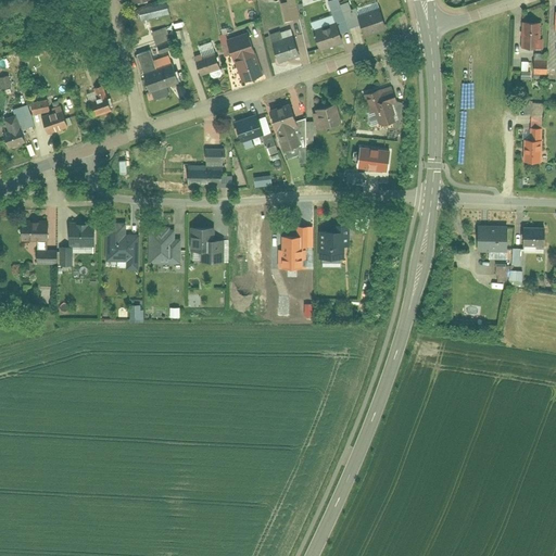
[(286,0),(287,4),(281,5),(286,24),(300,20),(294,0),(286,0)]
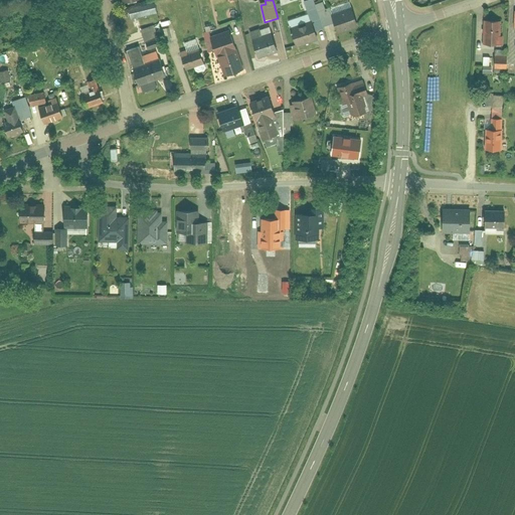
[(314,23),(316,30),(323,28),(320,20),(316,8),(314,1),(303,5),(307,15),(298,18),(301,27),(314,23)]
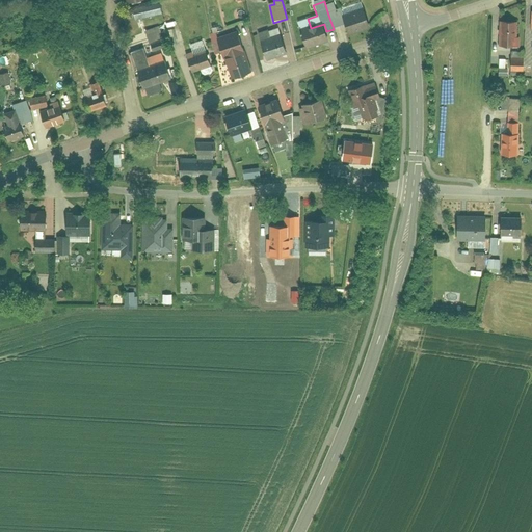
[(334,5),(326,8),(330,21),(342,17),(348,37),(369,30),(361,3),(340,10),(340,12),(336,14),(334,5)]
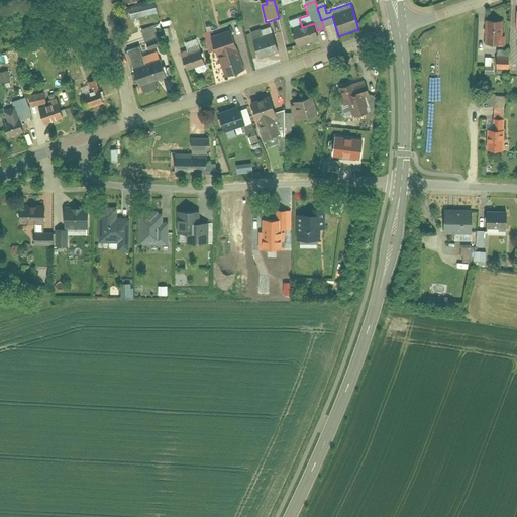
[(160,11),(162,23),(177,20),(175,8),(160,11)]
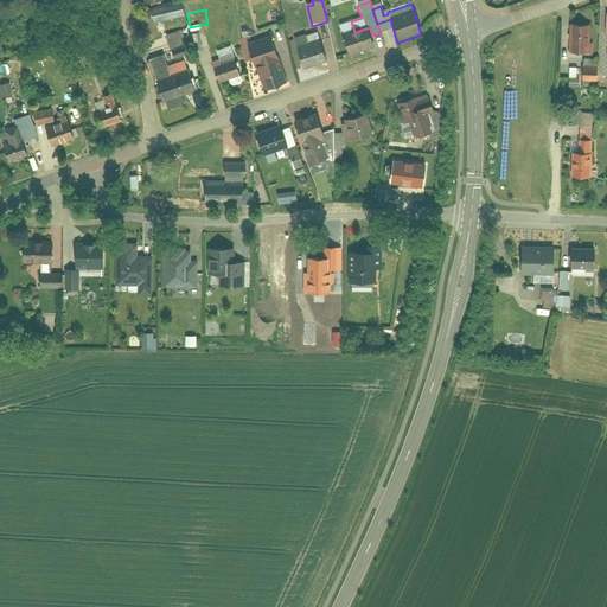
[(582,58),(596,58),(596,42),(588,42),(588,26),(572,26),(572,52),(583,53),(582,58)]
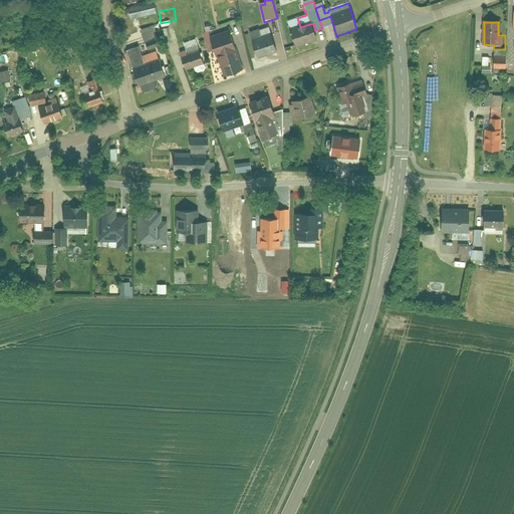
[(289,30),(294,48),(318,40),(315,30),(313,23),(300,27),(289,30)]
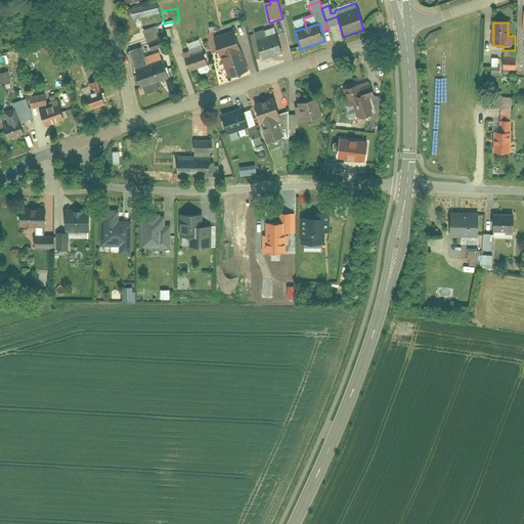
[(144,32),(150,51),(163,47),(157,28),(144,32)]
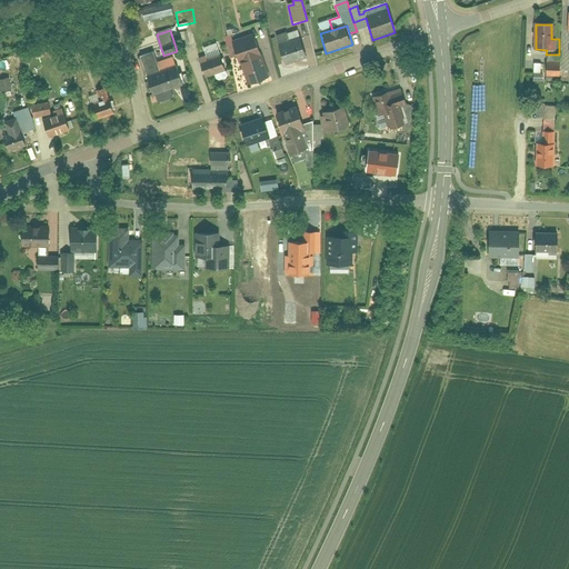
[(275,39),(282,65),(306,58),(299,39),(289,42),(287,35),(275,39)]
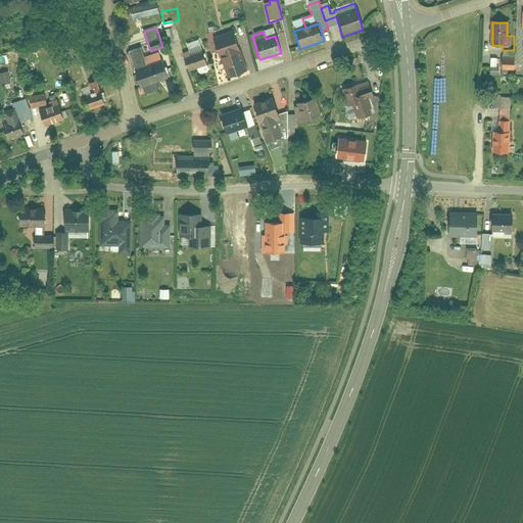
[(214,42),(226,78),(244,70),(232,36),(214,42)]
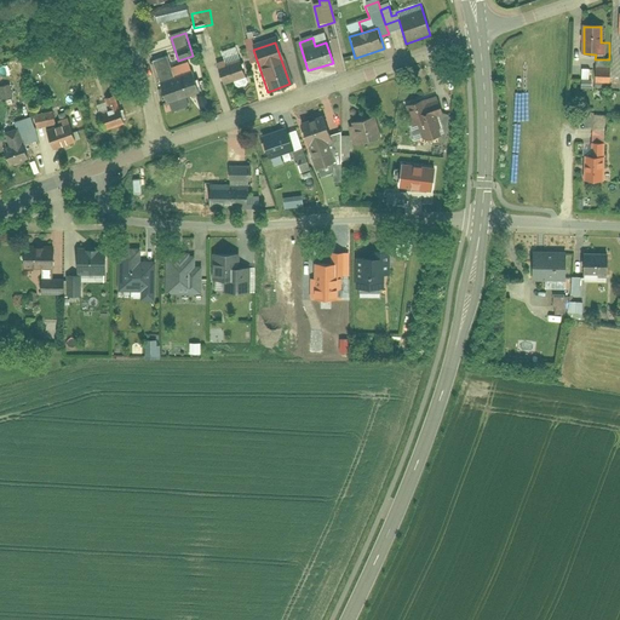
[(241,61),(239,61),(234,50),(223,53),(228,65),(217,69),(222,85),(247,75),(241,61)]
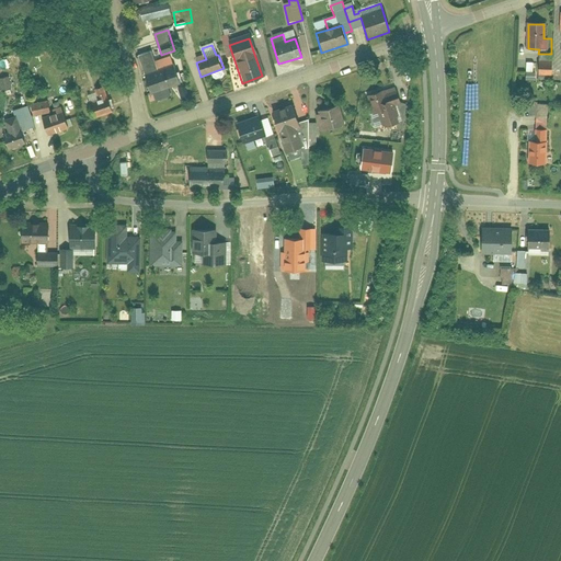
[(152,53),(138,58),(144,76),(159,70),(152,53)]
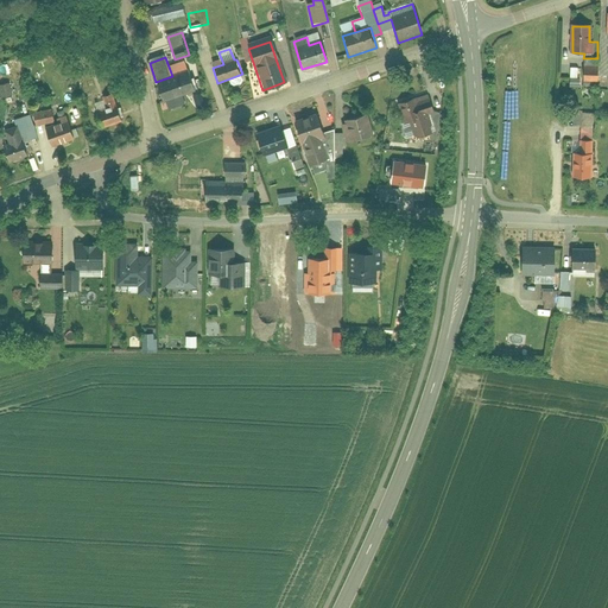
[(583,68),(583,81),(599,81),(599,68),(583,68)]
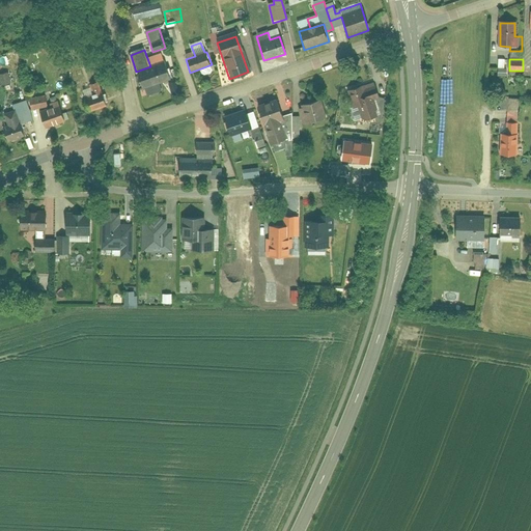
[(136,72),(142,89),(170,80),(164,61),(150,66),(136,72)]
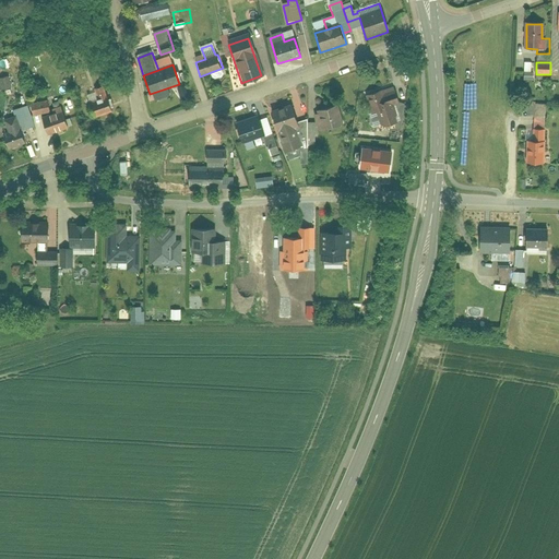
[(8,78),(0,80),(0,83),(3,93),(12,90),(8,78)]
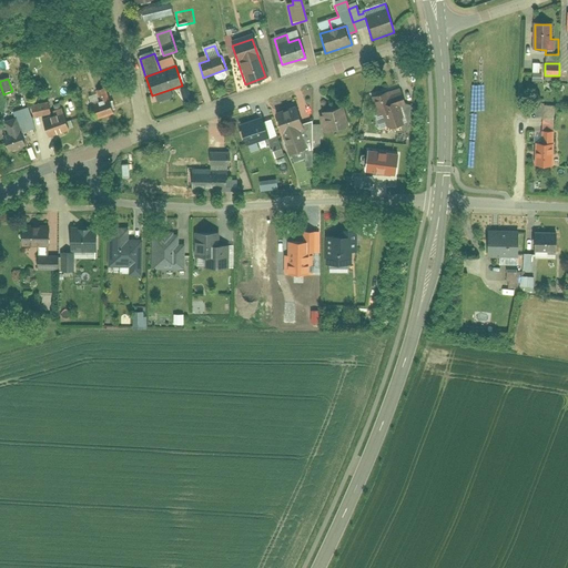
[(97,97),(88,99),(94,122),(113,115),(105,90),(95,93),(97,97)]
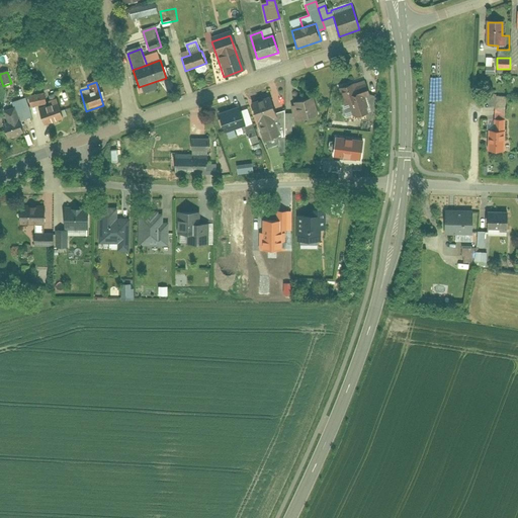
[(366,114),(361,99),(368,98),(365,88),(352,92),(350,86),(338,90),(343,105),(349,103),(353,117),(366,114)]
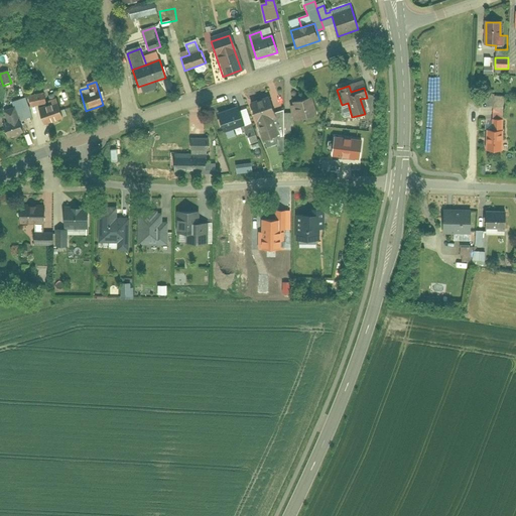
[(43,92),(28,95),(30,107),(46,104),(43,92)]
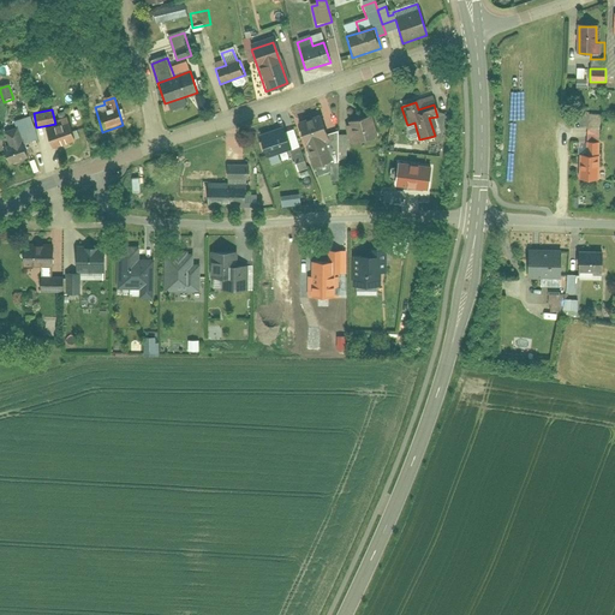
[(578,113),(578,127),(599,129),(599,114),(578,113)]
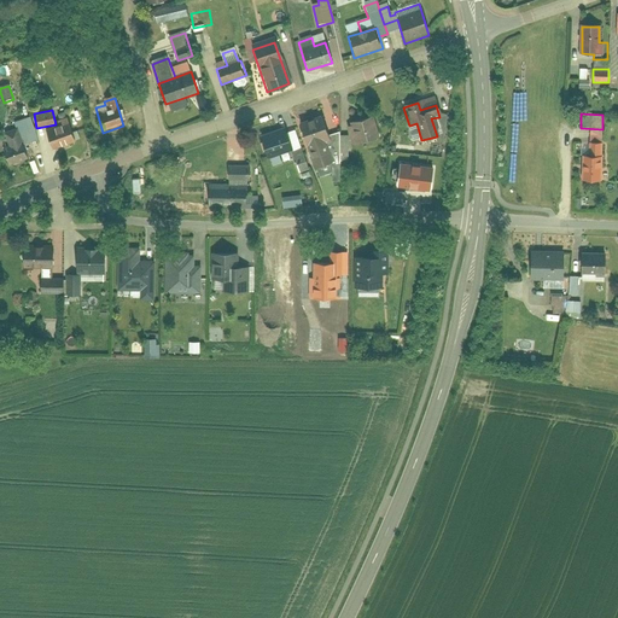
[(368,116),(348,122),(354,146),(375,140),(368,116)]
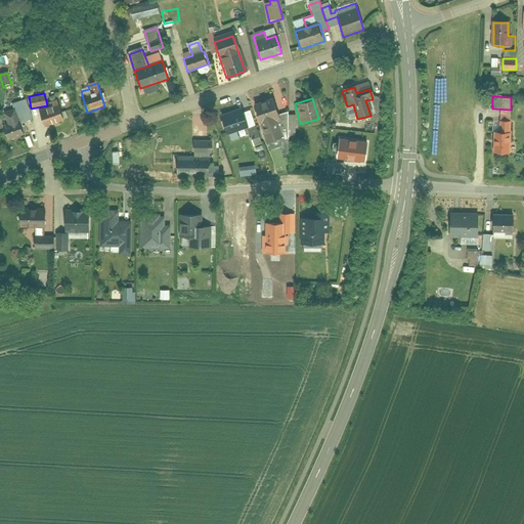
[(280,139),(275,120),(279,119),(274,100),(254,106),(259,125),(261,124),(266,143),(280,139)]
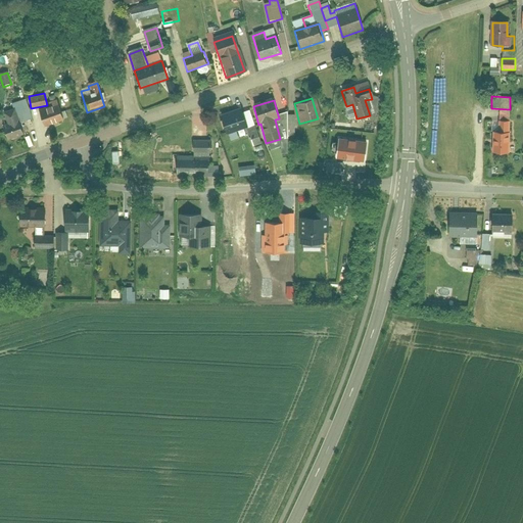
[(57,104),(37,111),(44,130),(63,124),(57,104)]
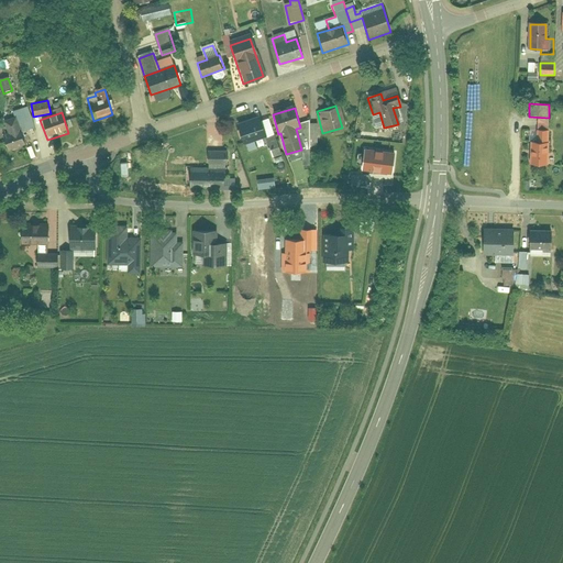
[(236,127),(243,145),(267,136),(261,118),(236,127)]
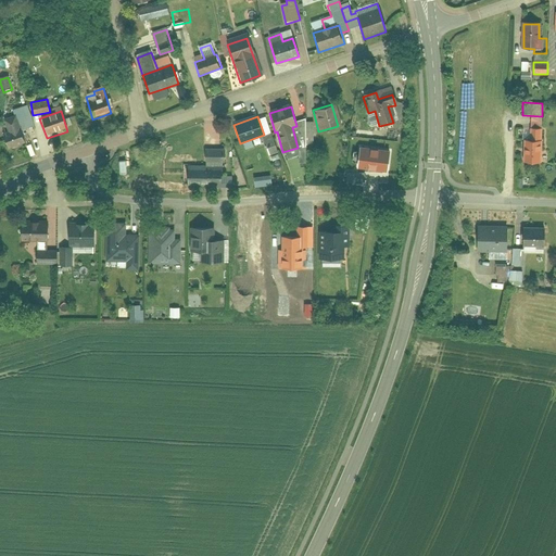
[(7,151),(9,150),(25,146),(16,117),(2,122),(7,134),(1,135),(7,151)]
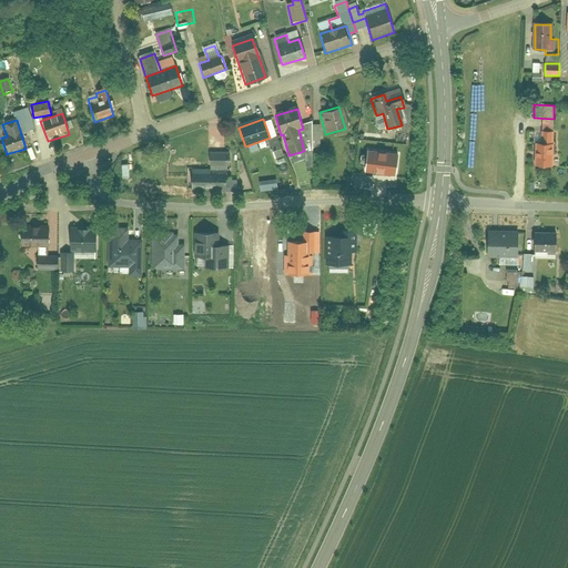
[(308,149),(321,149),(320,127),(307,127),(308,149)]
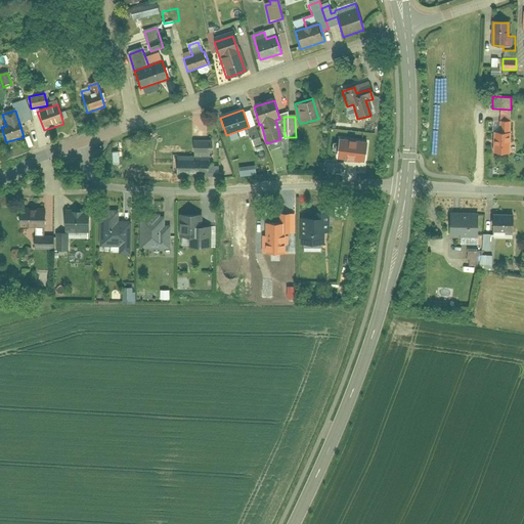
[(492,133),(492,153),(510,153),(510,133),(492,133)]
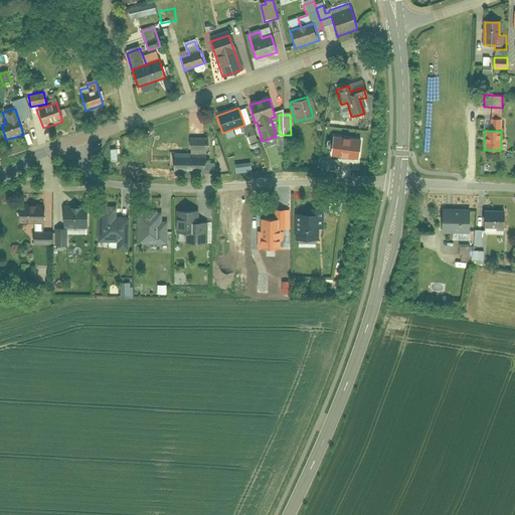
[(131,139),(133,145),(141,142),(139,136),(131,139)]
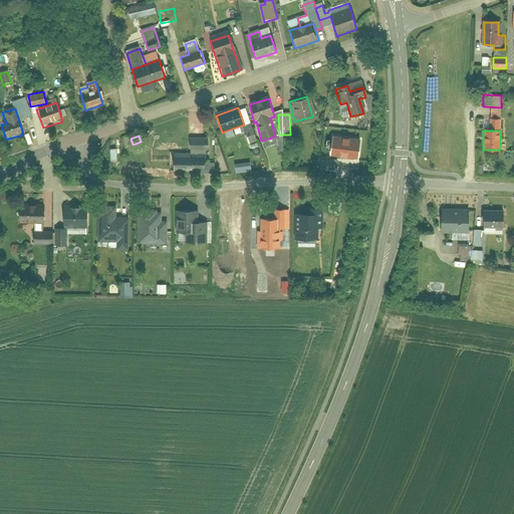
[(360,139),(333,136),(330,154),(357,158),(360,139)]
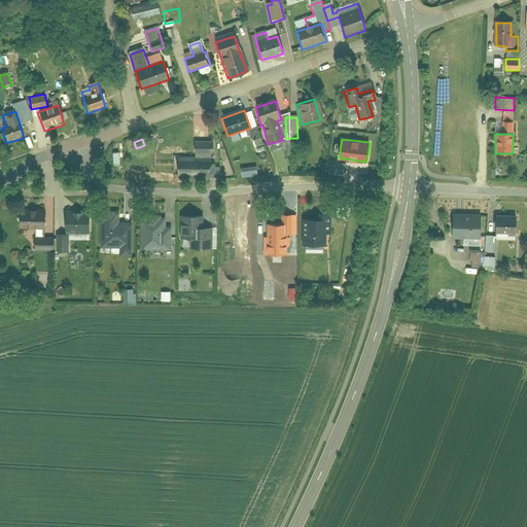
[(178,177),(210,177),(210,155),(214,155),(214,143),(197,143),(198,161),(178,161),(178,177)]
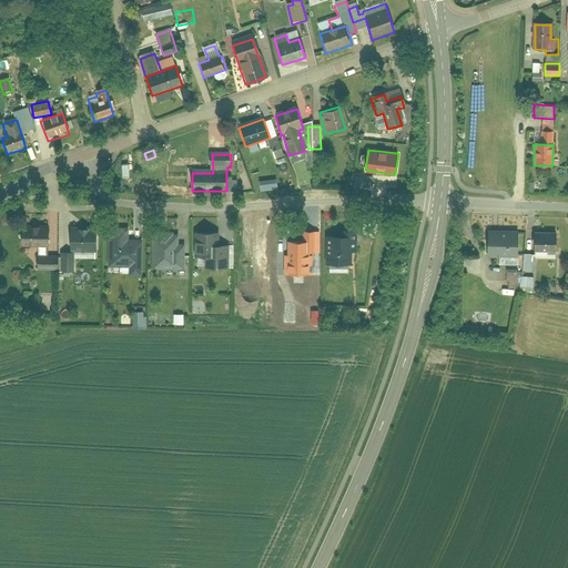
[(49,229),(19,227),(19,247),(38,249),(37,271),(58,272),(58,257),(48,257),(49,229)]
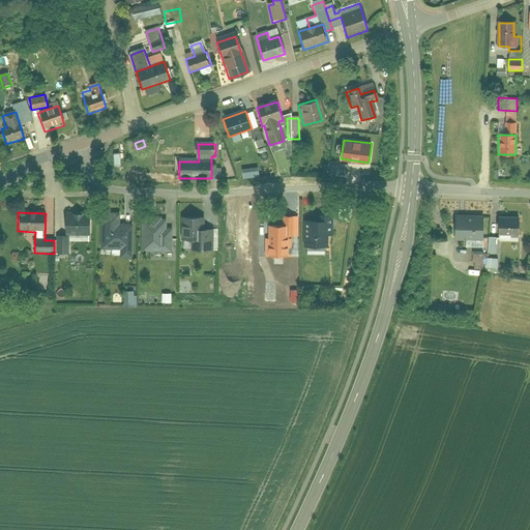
[(131,214),(99,215),(100,251),(120,251),(120,259),(131,259),(131,221),(131,214)]
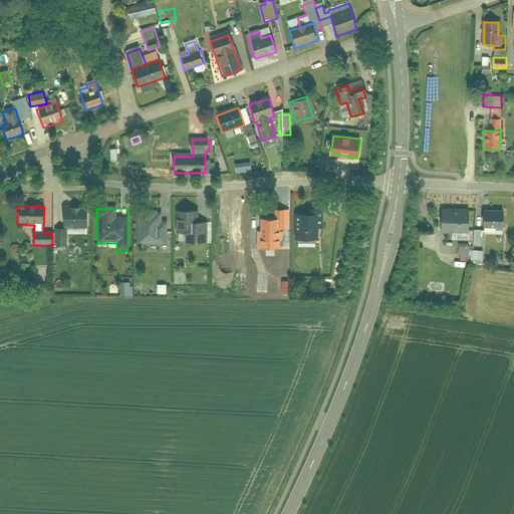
[(468,241),(468,233),(472,233),(472,210),(440,210),(440,233),(452,233),(452,241),(468,241)]
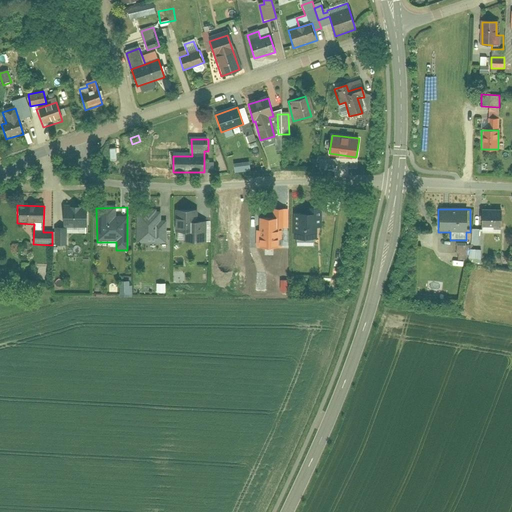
[(195,210),(174,210),(174,232),(183,232),(184,243),(207,243),(206,222),(195,222),(195,210)]
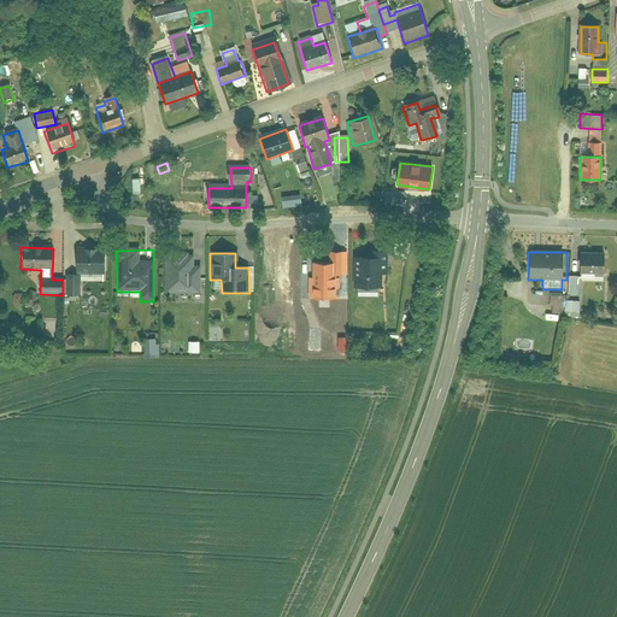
[(105,254),(76,254),(77,275),(68,276),(68,300),(80,300),(80,277),(105,277),(105,254)]
